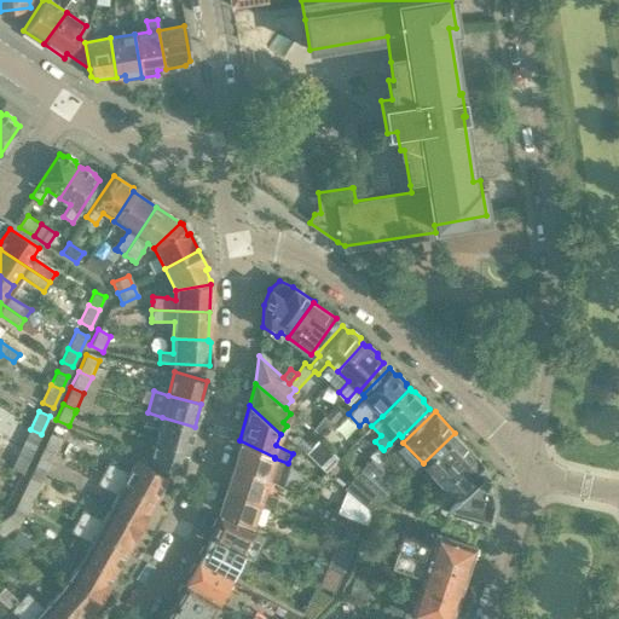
[(162,417),(156,440),(189,449),(195,427),(162,417)]
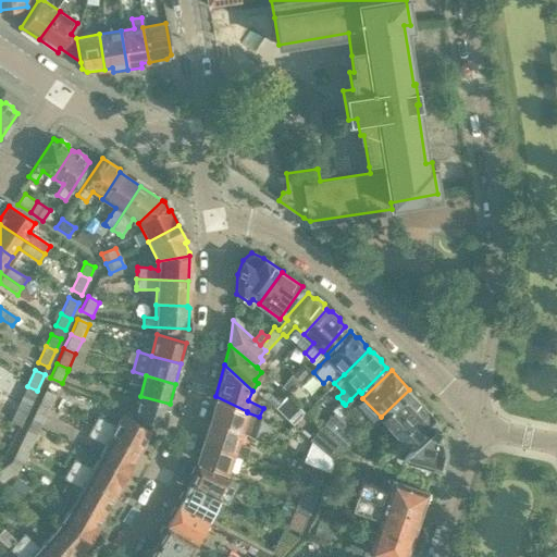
[(27,386),(22,397),(32,403),(37,391),(27,386)]
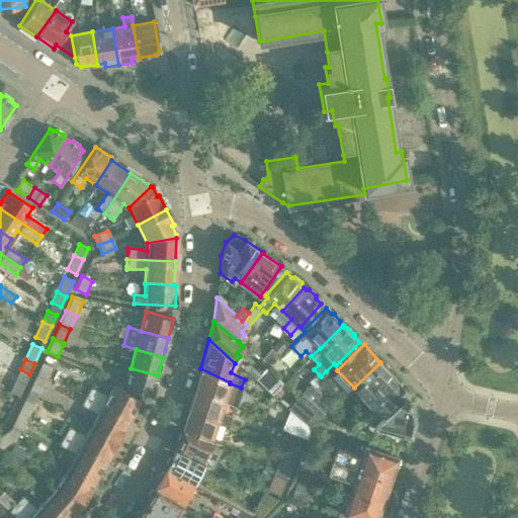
[(41,362),(35,375),(46,380),(53,367),(41,362)]
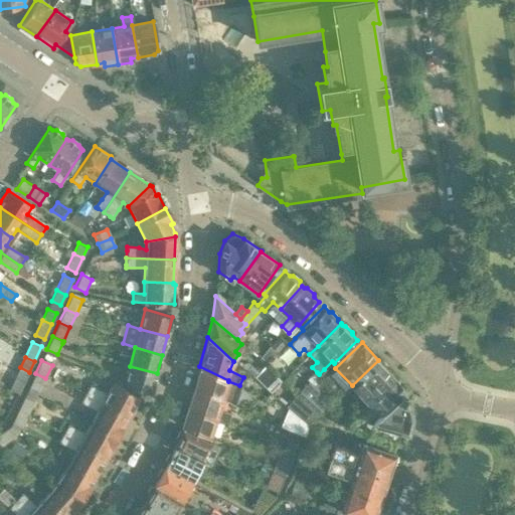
[(352,385),(368,402),(394,377),(378,360),(352,385)]
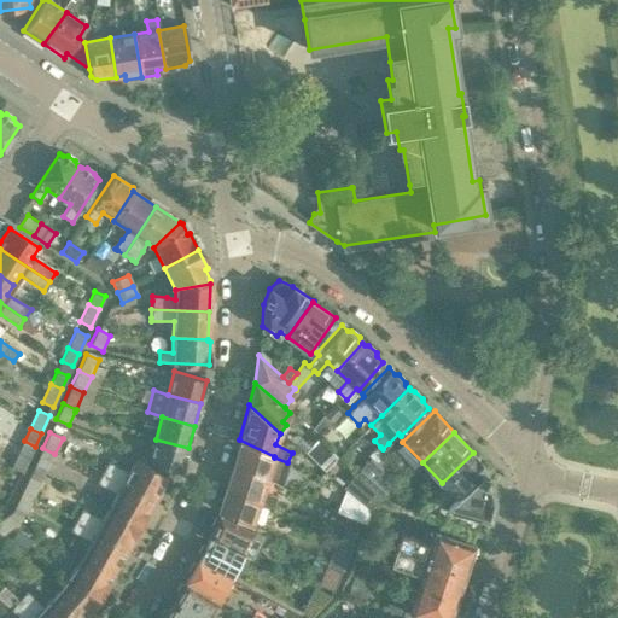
[(188,448),(156,439),(150,462),(181,471),(188,448)]
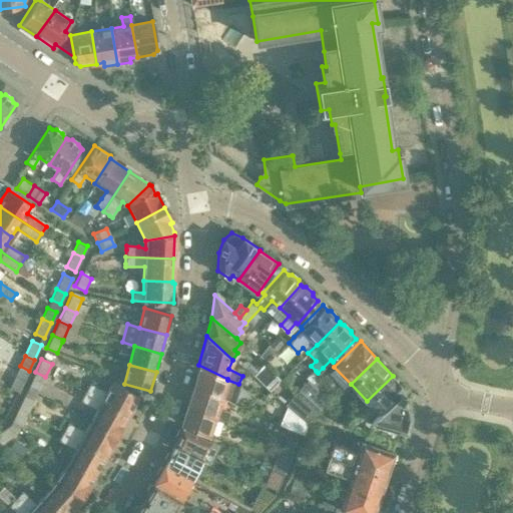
[(198,365),(193,385),(221,398),(233,403),(238,384),(227,380),(227,379),(198,365)]
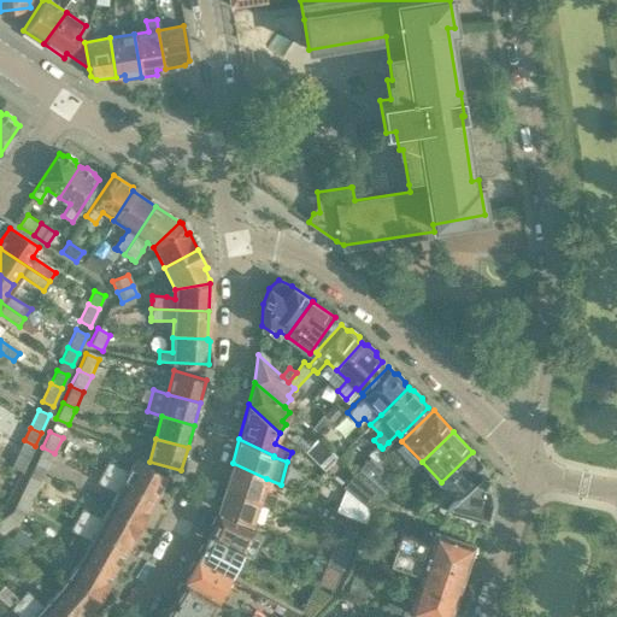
[(42,447),(34,464),(47,470),(54,453),(42,447)]
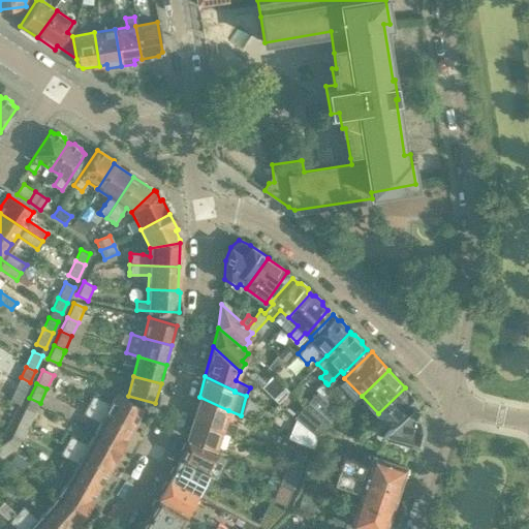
[(17,385),(9,401),(19,405),(26,391),(17,385)]
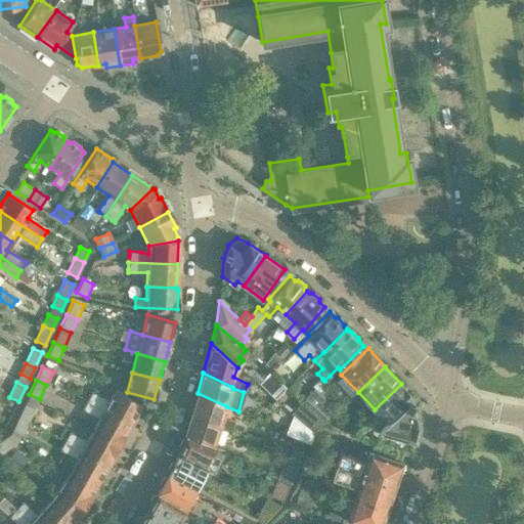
[(401,384),(375,409),(353,430),(352,433),(411,450),(419,423),(415,405),(417,403),(410,397),(412,396),(410,393),(410,389),(407,386),(403,386),(401,384)]
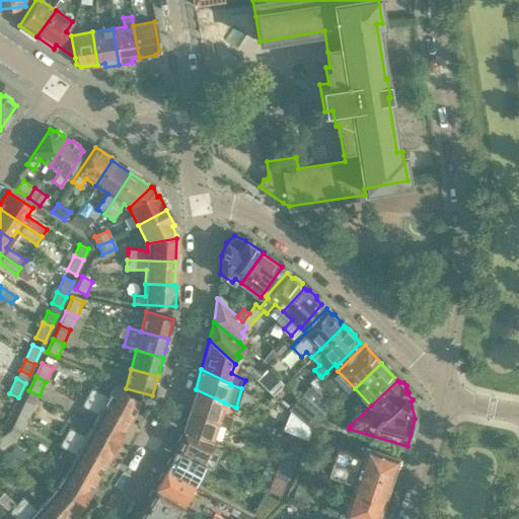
[(312,383),(301,395),(322,415),(334,402),(325,396),(318,389),(312,383)]
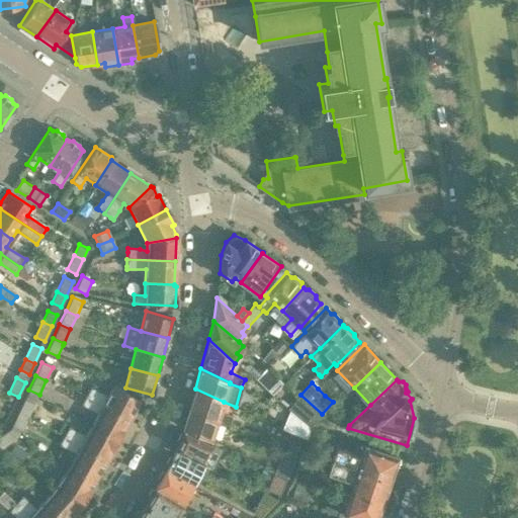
[(323,383),(318,389),(325,396),(330,391),(323,383)]
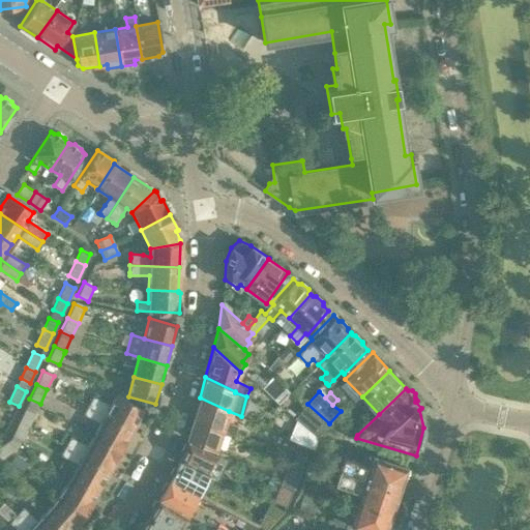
[(93,398),(88,407),(131,430),(143,409),(116,394),(110,407),(93,398)]
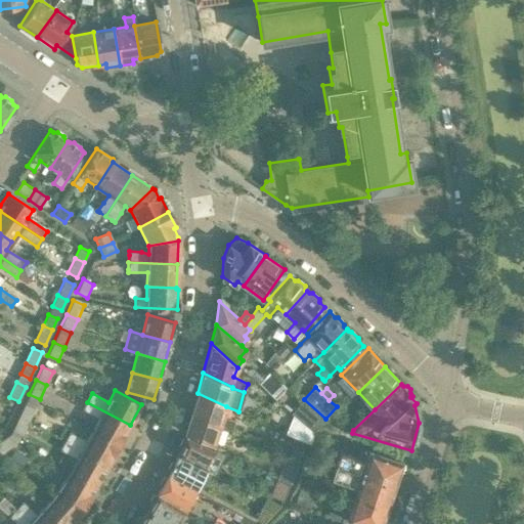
[(198,393),(190,412),(220,426),(220,427),(230,430),(233,421),(223,418),(226,406),(198,393)]
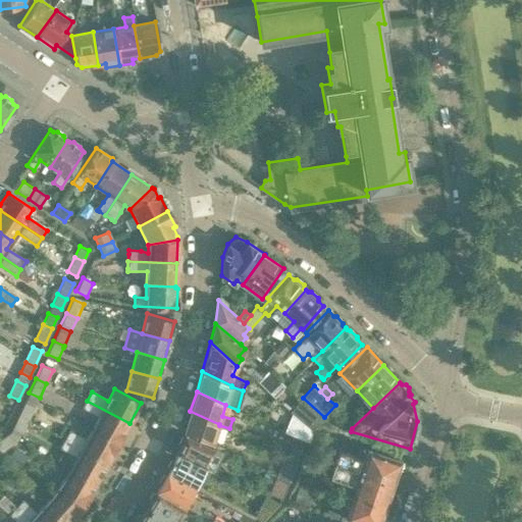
[(303,398),(292,410),(313,429),(324,417),(303,398)]
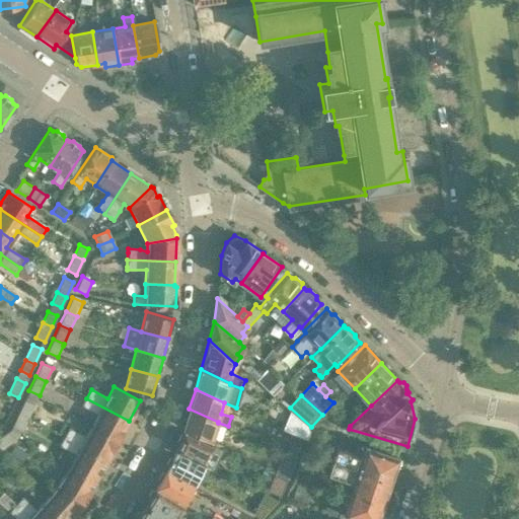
[(24,398),(18,413),(28,419),(35,403),(24,398)]
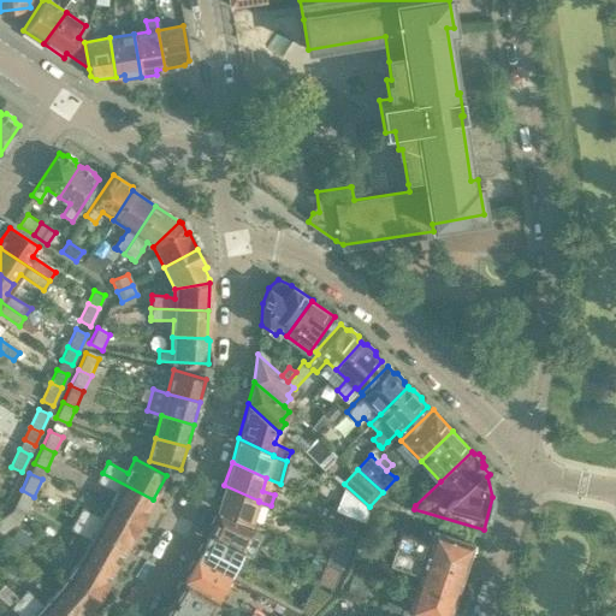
[(116,493),(108,507),(140,523),(153,499),(102,473),(96,483),(116,493)]
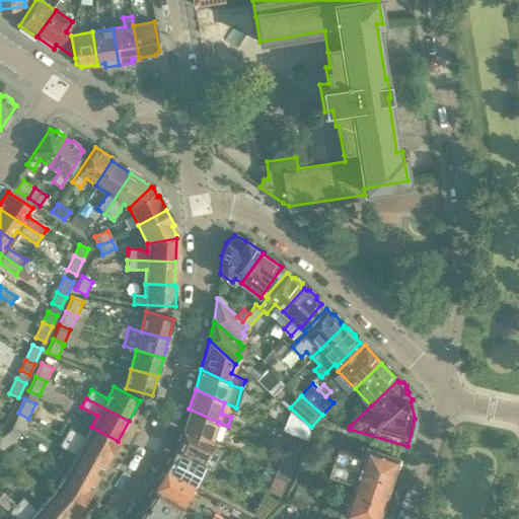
[(218,422),(189,409),(182,428),(212,441),(218,423),(218,422)]
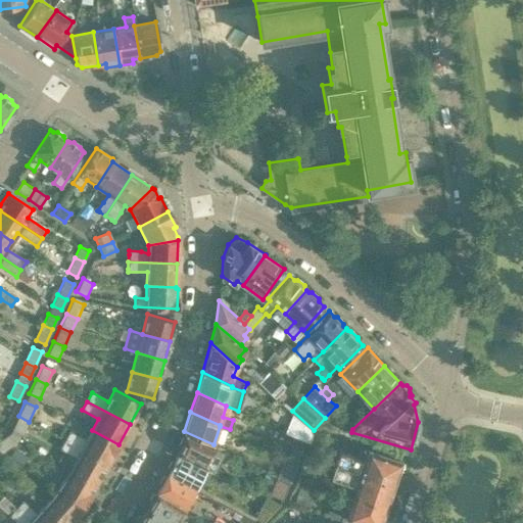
[(18,416),(11,431),(22,436),(29,422),(18,416)]
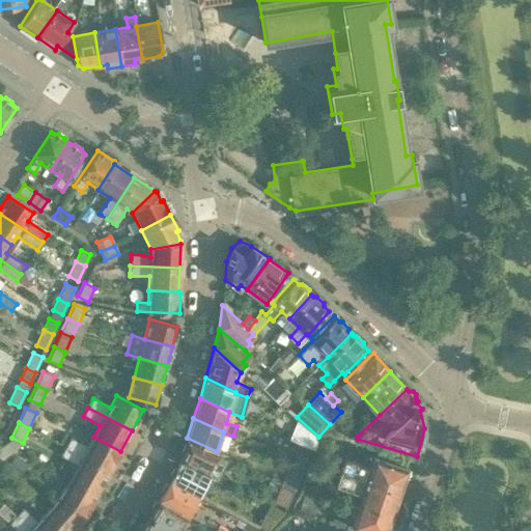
[(71,439),(65,448),(109,472),(120,451),(93,437),(87,448),(71,439)]
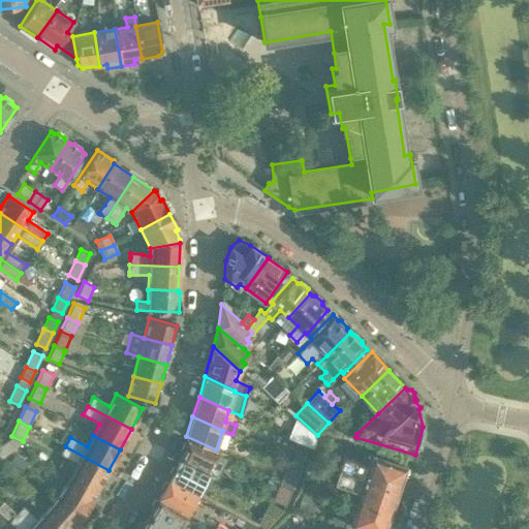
[(8,439),(0,444),(0,455),(2,459),(16,449),(8,439)]
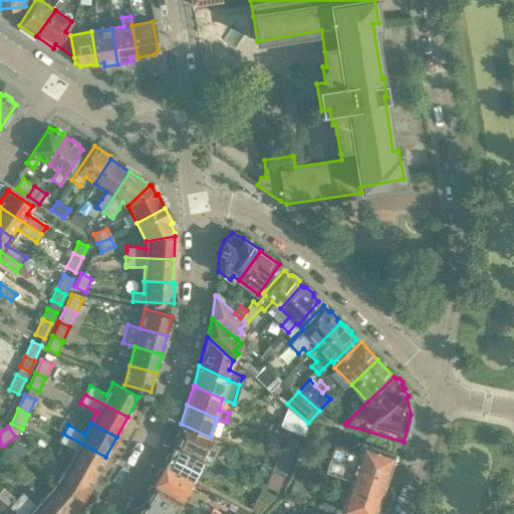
[(177,438),(173,446),(202,460),(211,465),(220,447),(210,442),(182,429),(181,431),(178,430),(175,437),(177,438)]
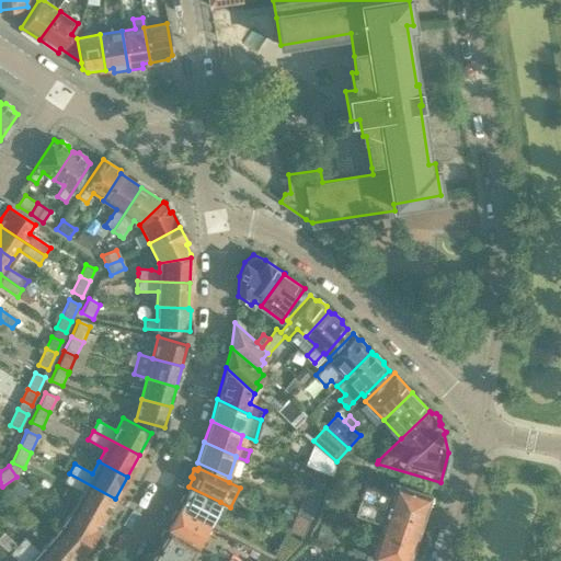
[(82,492),(75,505),(103,521),(115,499),(69,473),(64,483),(82,492)]
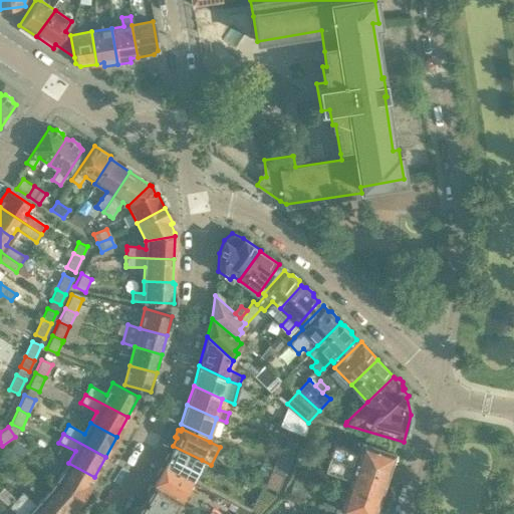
[(333,444),(329,456),(387,475),(390,466),(394,461),(394,455),(394,453),(357,441),(354,450),(333,443),(333,444)]
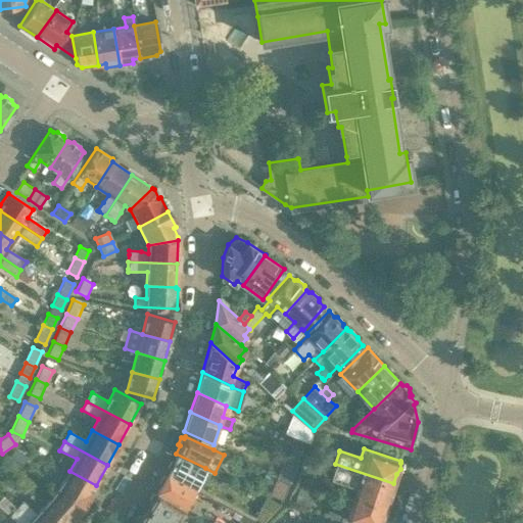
[(170,461),(165,468),(169,469),(168,471),(167,473),(195,488),(196,486),(205,468),(176,454),(172,462),(170,461)]
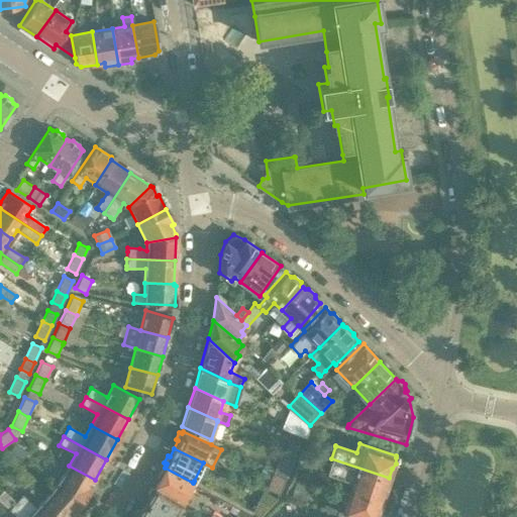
[(331,458),(327,472),(348,479),(345,488),(381,500),(381,499),(386,494),(385,488),(389,478),(331,458)]
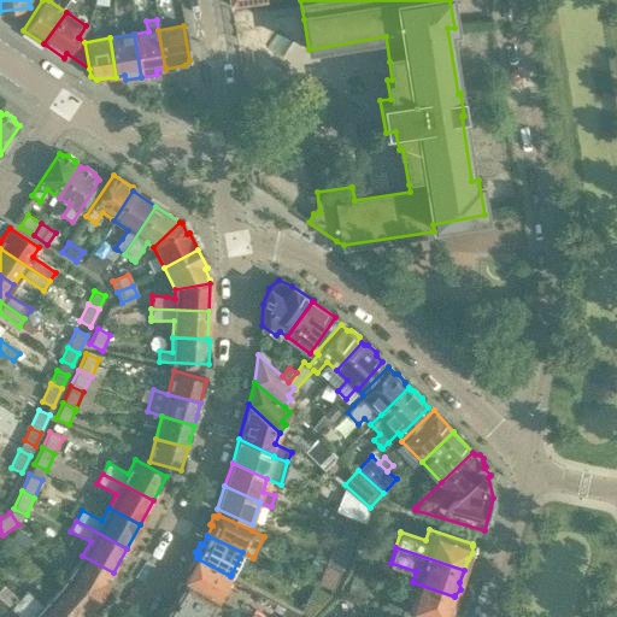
[(80,560),(69,575),(99,598),(110,583),(109,581),(113,573),(82,556),(80,560)]
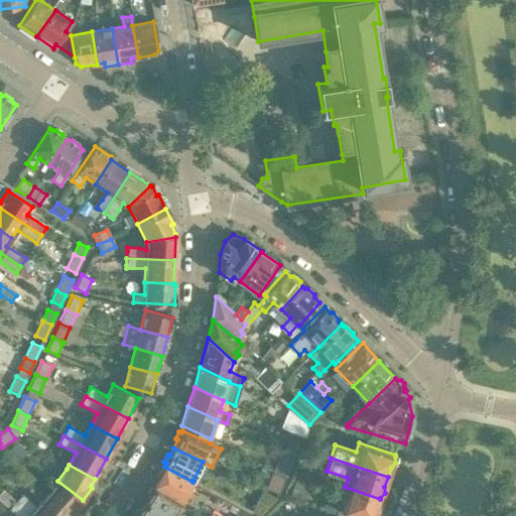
[(159,478),(155,486),(181,502),(191,484),(192,482),(164,467),(163,469),(162,471),(160,469),(156,476),(159,478)]
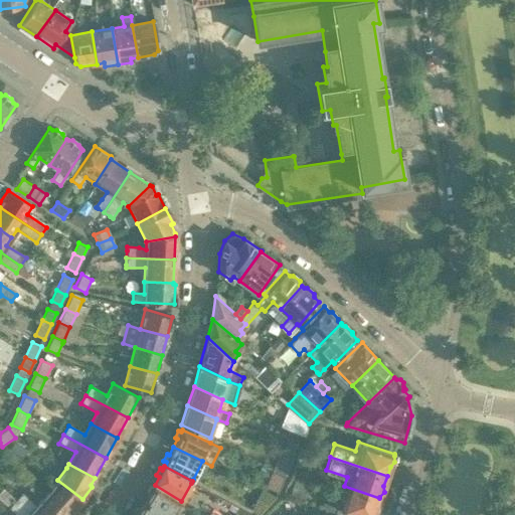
[(50,489),(44,496),(64,514),(66,514),(71,510),(73,511),(82,499),(57,480),(50,489)]
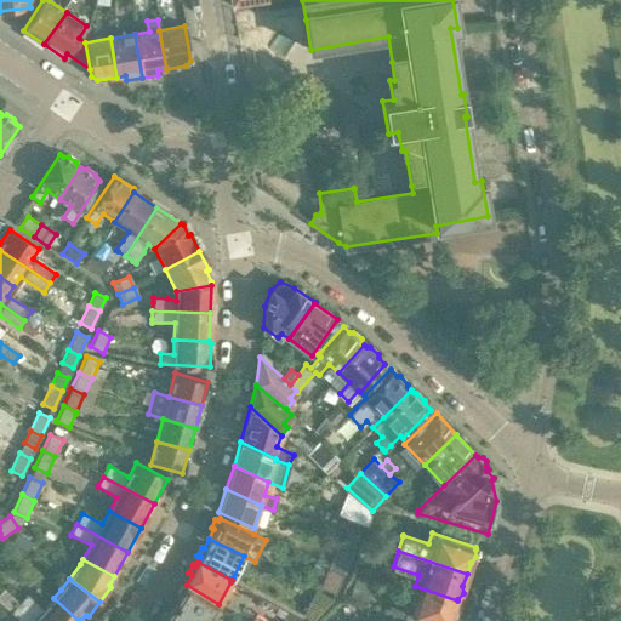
[(180,596),(174,604),(199,620),(221,620),(212,615),(218,604),(187,585),(184,587),(182,586),(176,593),(180,596)]
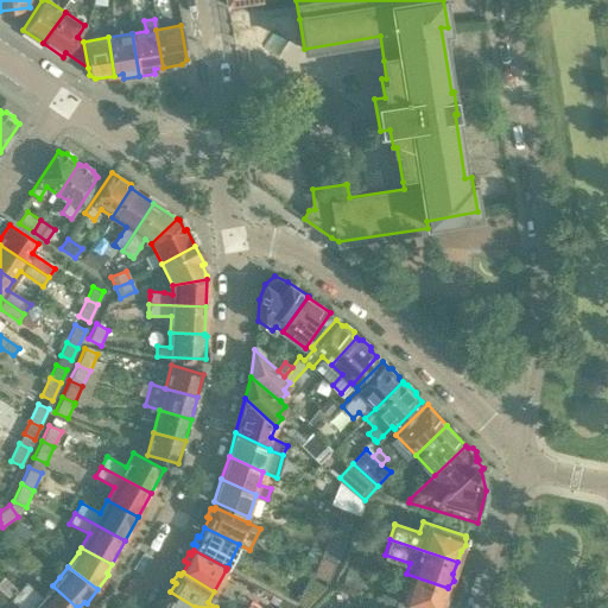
[(406,574),(397,600),(420,607),(441,607),(448,588),(406,574)]
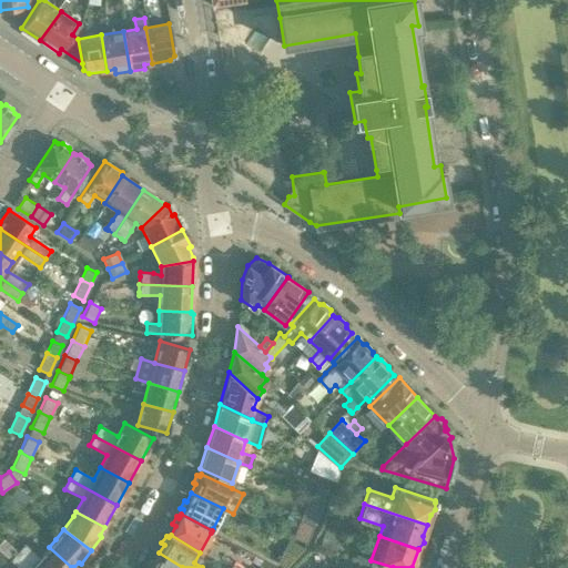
[(24,544),(17,553),(33,567),(71,567),(49,547),(39,558),(24,544)]
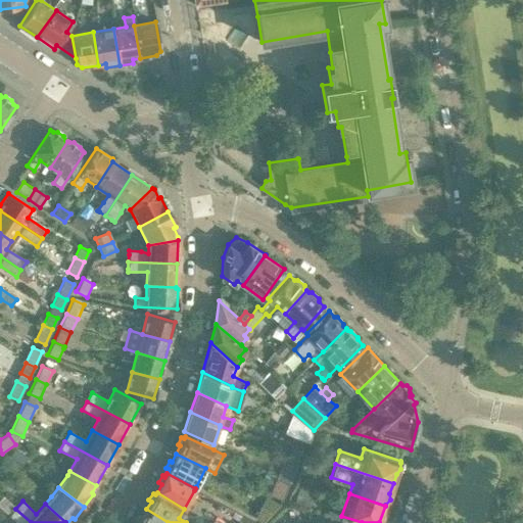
[(15,522),(31,522),(15,509),(8,516),(15,522)]
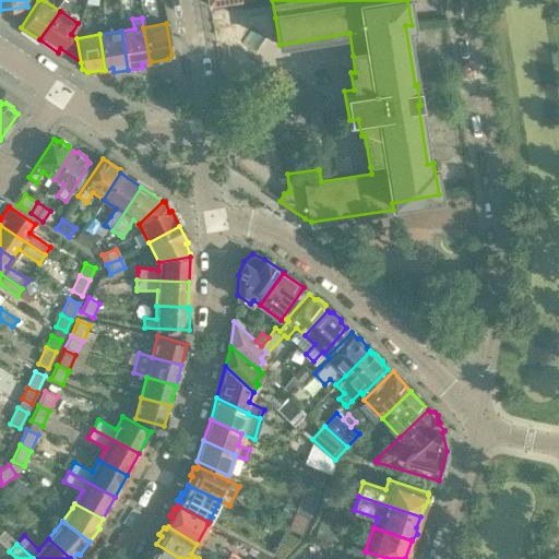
[(149,550),(142,558),(179,558),(156,544),(151,551),(149,550)]
